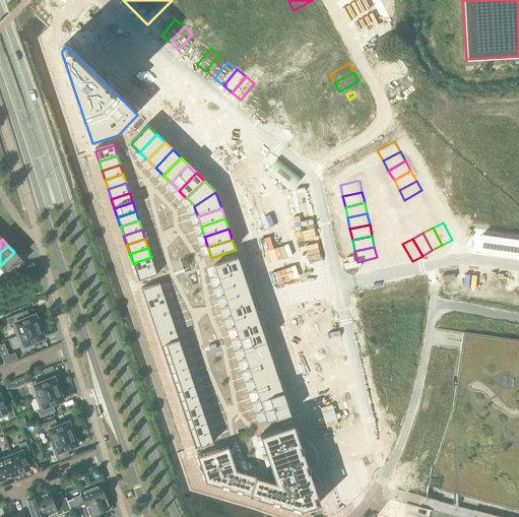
[(8,258),(0,266),(0,269),(5,275),(11,268),(24,263),(21,260),(21,259),(14,252),(8,258)]
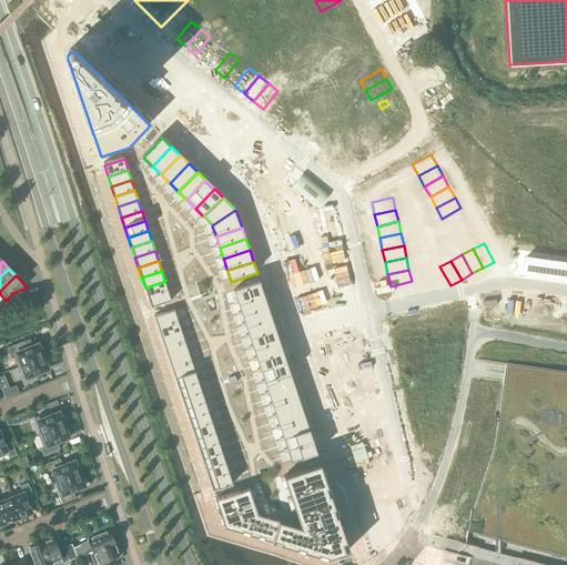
[(165,281),(145,288),(149,298),(169,291),(168,290),(165,282),(165,281)]
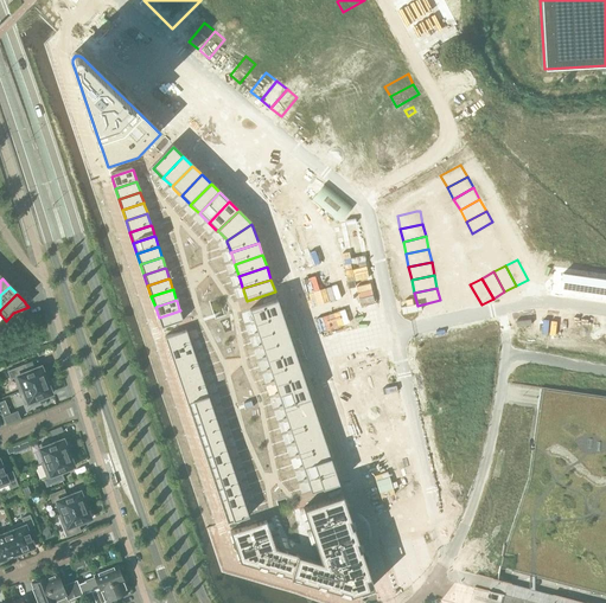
[(279,302),(250,312),(254,322),(255,325),(282,315),(279,302)]
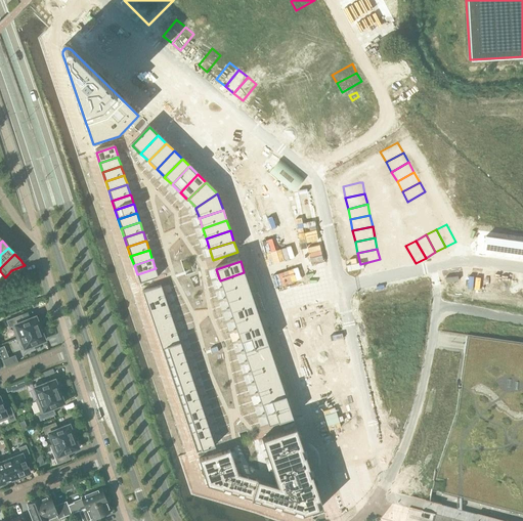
[(156,268),(137,274),(140,285),(159,278),(156,269),(156,268)]
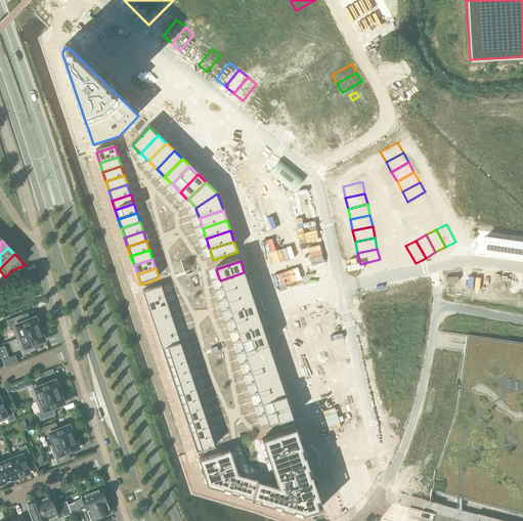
[(244,272),(220,280),(220,281),(223,289),(223,291),(248,283),(244,272)]
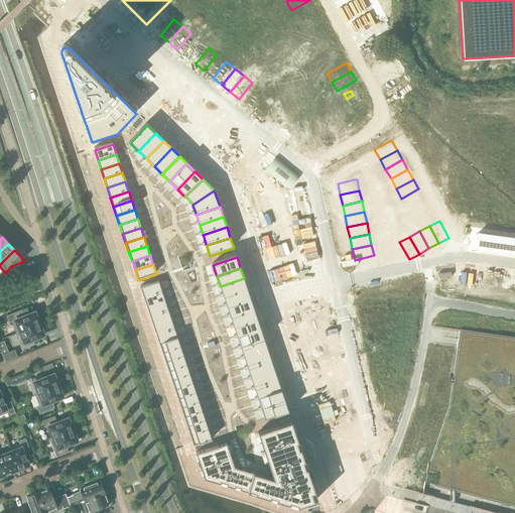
[(244,278),(220,286),(221,288),(223,295),(224,296),(247,288),(244,278)]
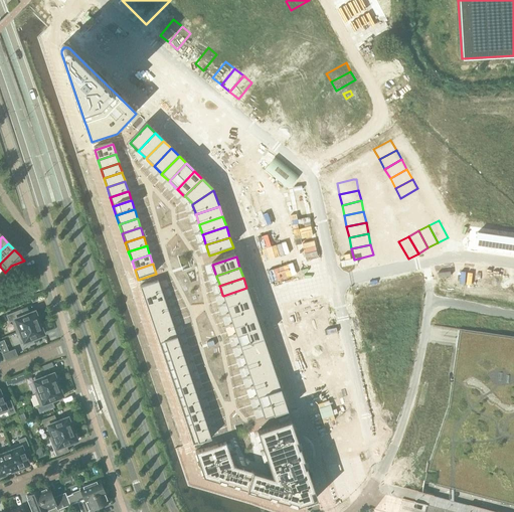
[(159,283),(141,289),(144,299),(162,292),(159,283)]
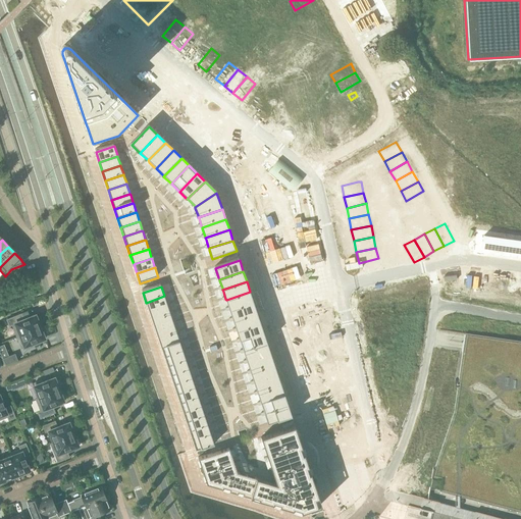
[(250,292),(226,300),(226,302),(229,309),(229,310),(254,303),(250,292)]
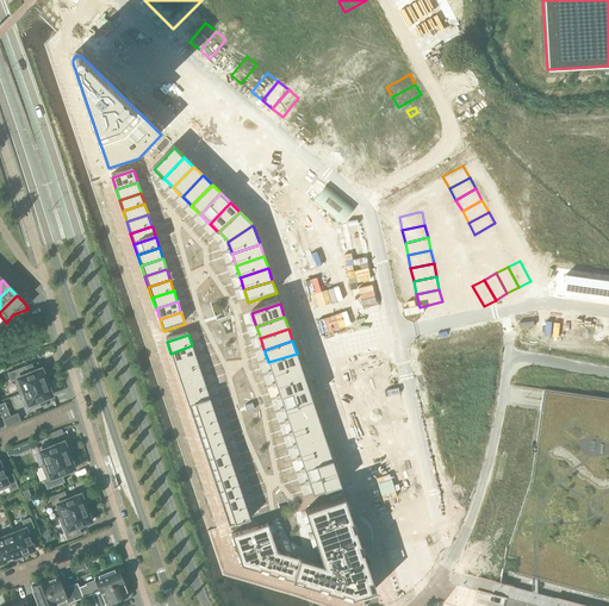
[(192,345),(171,354),(174,364),(196,357),(196,356),(192,347),(192,345)]
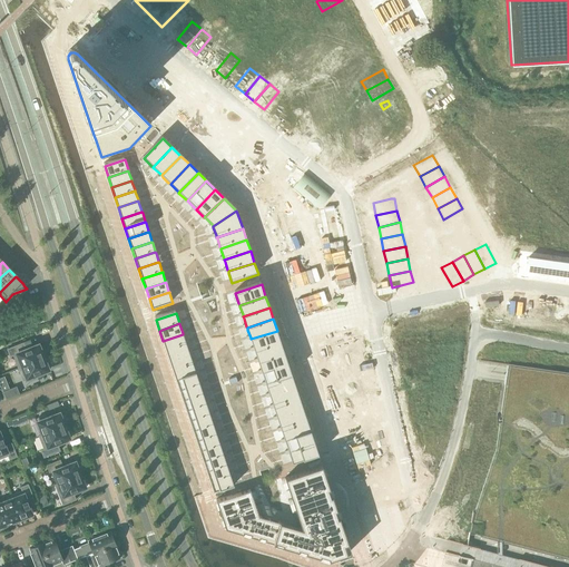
[(277,331),(251,339),(252,341),(254,349),(255,351),(281,342),(277,331)]
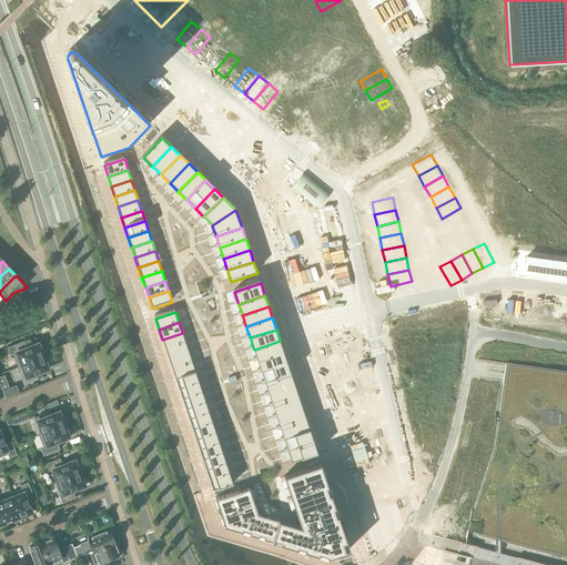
[(182,333),(162,340),(165,350),(185,343),(185,342),(183,334),(182,333)]
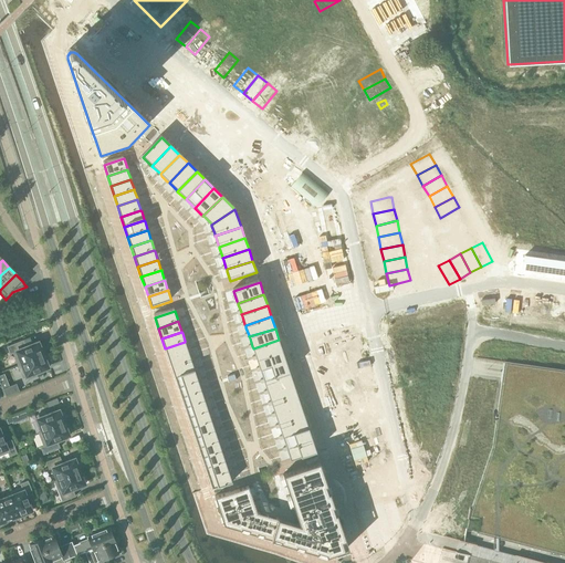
[(279,340),(253,348),(253,350),(255,357),(257,360),(282,351),(279,340)]
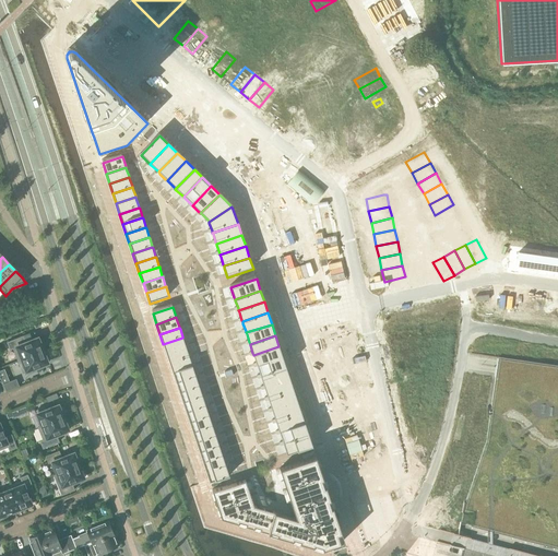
[(182,338),(163,344),(166,354),(186,347),(186,346),(183,339),(182,338)]
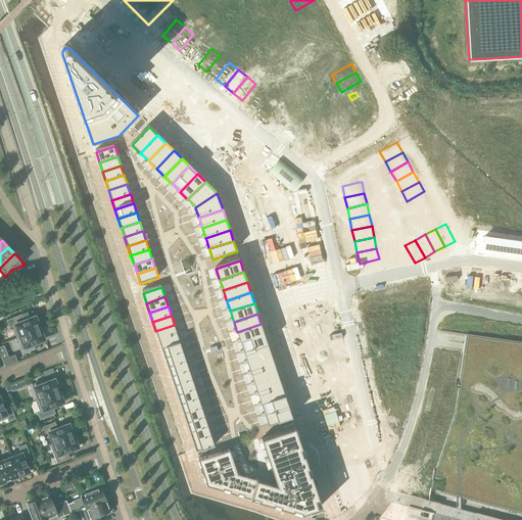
[(20,339),(44,330),(41,322),(38,323),(37,319),(26,323),(22,317),(7,323),(10,330),(13,329),(17,340),(20,339)]
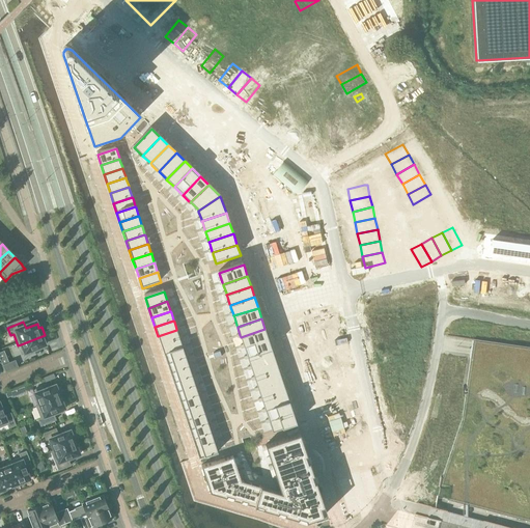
[(265,329),(241,337),(242,339),(244,346),(244,348),(269,339),(265,329)]
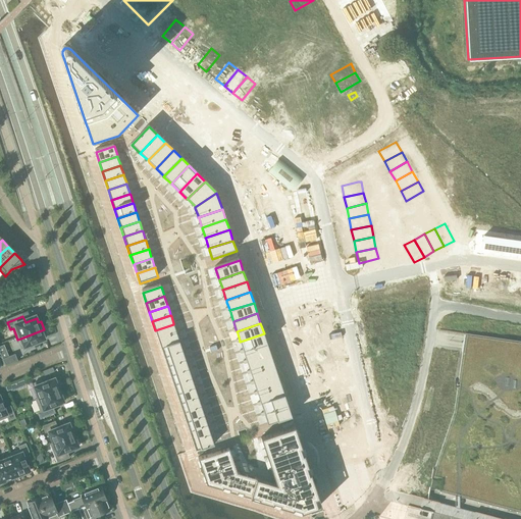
[(173,324),(155,330),(158,340),(176,333),(176,332),(174,325),(173,324)]
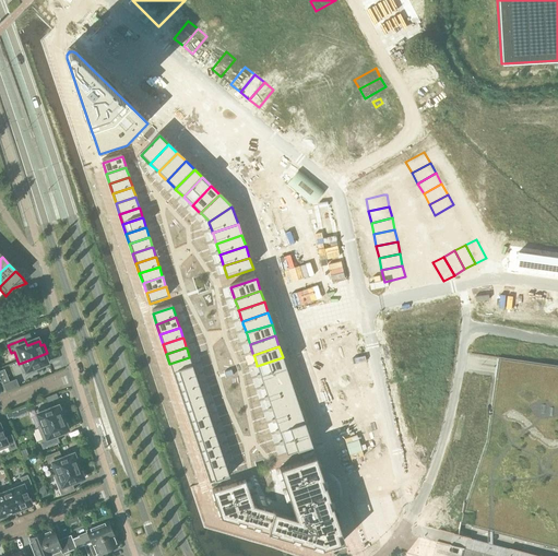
[(50,362),(47,353),(22,363),(19,364),(24,377),(28,375),(30,378),(38,375),(36,371),(49,367),(47,362),(50,362)]
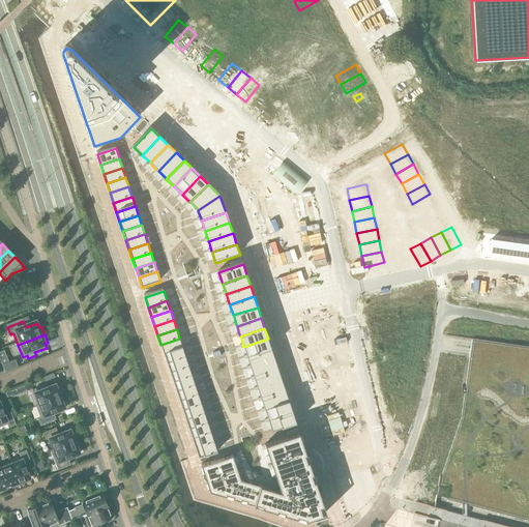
[(179,339),(160,345),(164,354),(183,348),(182,347),(180,340),(179,339)]
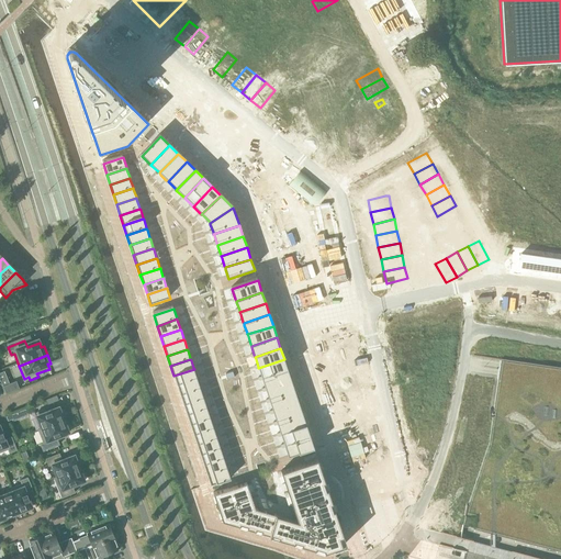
[(284,359),(258,368),(259,370),(261,378),(262,380),(288,371),(284,359)]
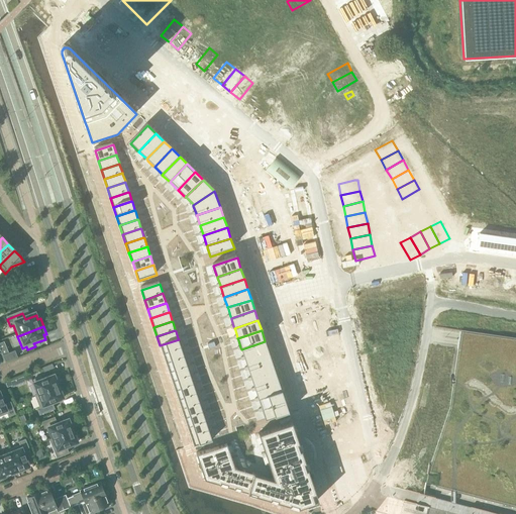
[(179,339),(160,345),(164,355),(182,348),(181,348),(179,340),(179,339)]
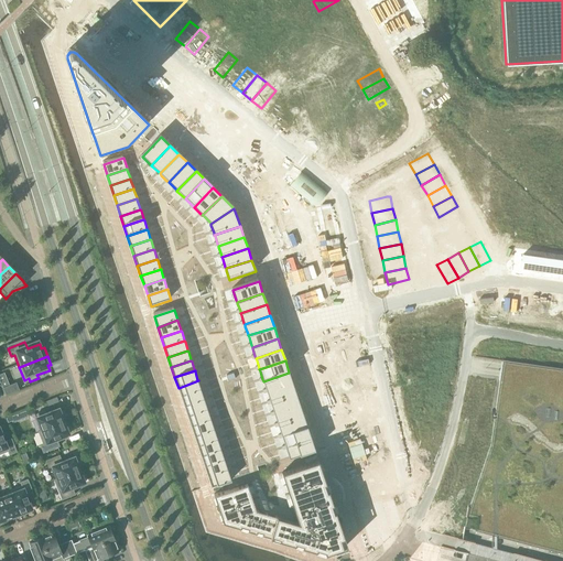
[(289,373),(263,381),(264,383),(267,391),(267,392),(293,384),(289,373)]
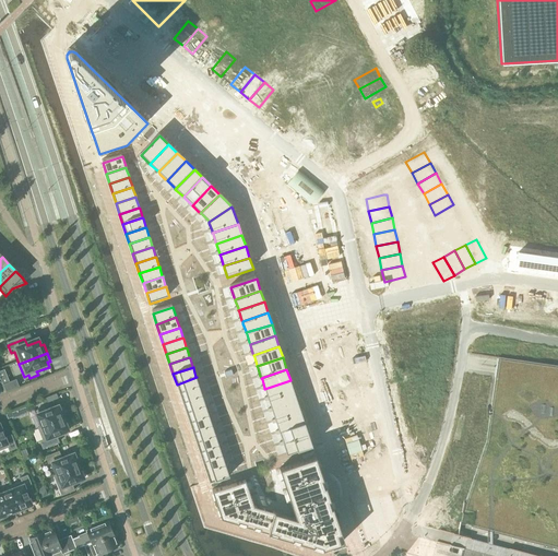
[(197,377),(177,385),(180,394),(200,388),(199,387),(197,378),(197,377)]
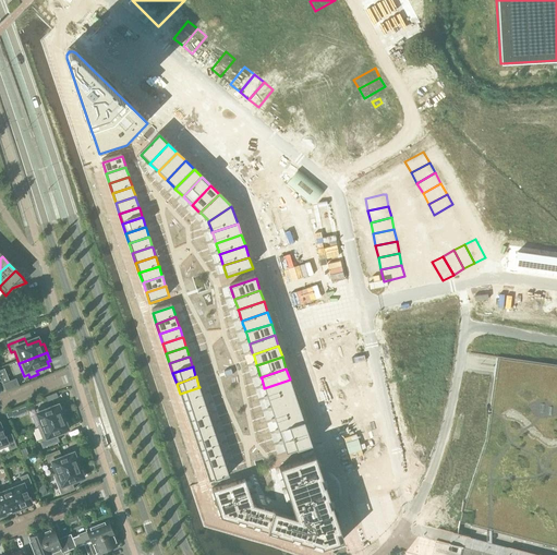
[(290,379),(264,388),(265,390),(267,398),(268,399),(293,390),(290,379)]
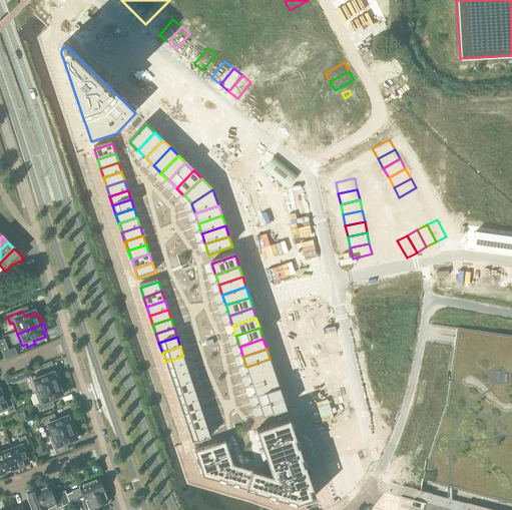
[(6,362),(18,357),(16,351),(4,356),(5,358),(6,362)]
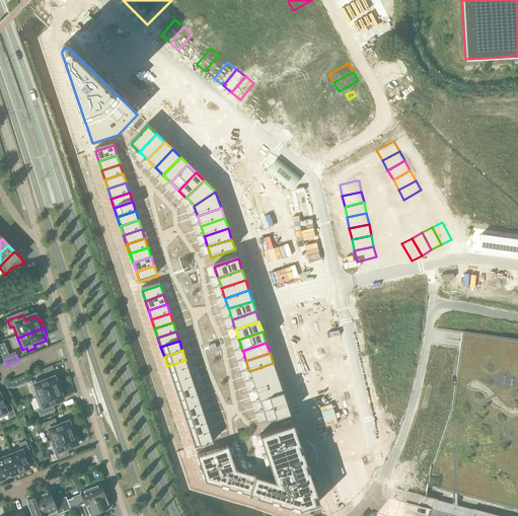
[(186,360),(167,366),(170,375),(189,369),(188,368),(186,361),(186,360)]
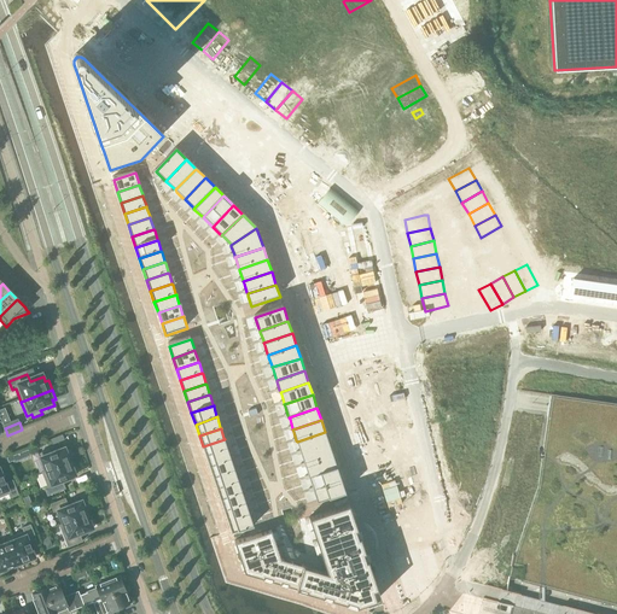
[(325,432),(297,442),(297,444),(301,452),(301,455),(330,445),(325,432)]
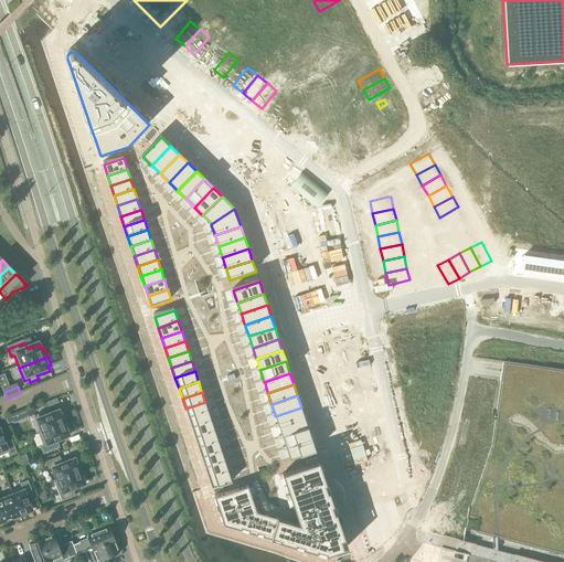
[(205,402),(185,409),(189,419),(209,412),(208,411),(205,403),(205,402)]
